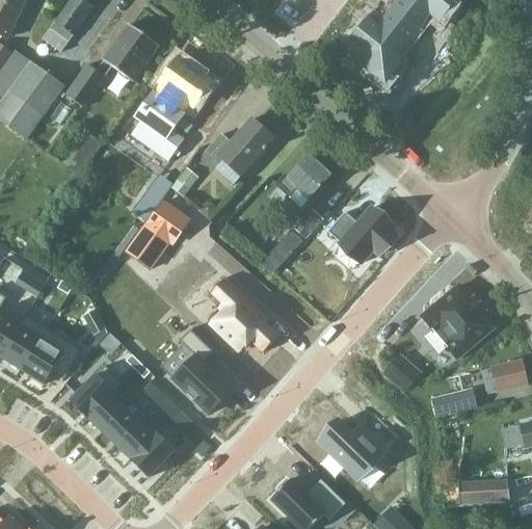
[(0,0),(0,34),(6,37),(25,0),(0,0)]
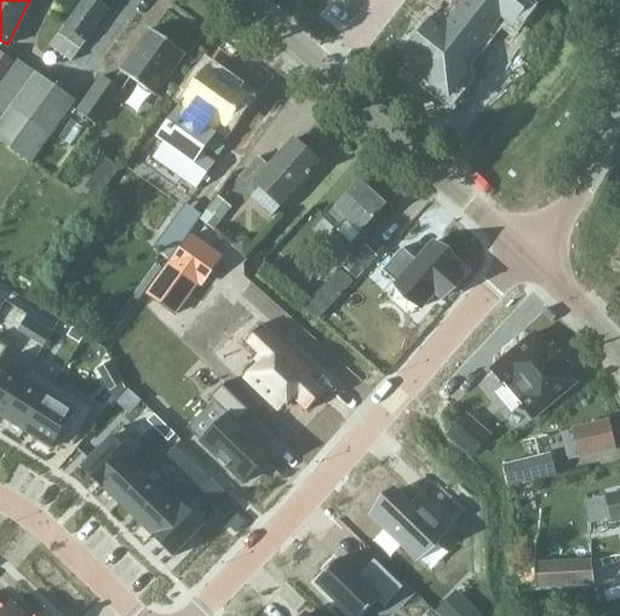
[(70,61),(109,9),(97,0),(82,0),(50,45),(70,61)]
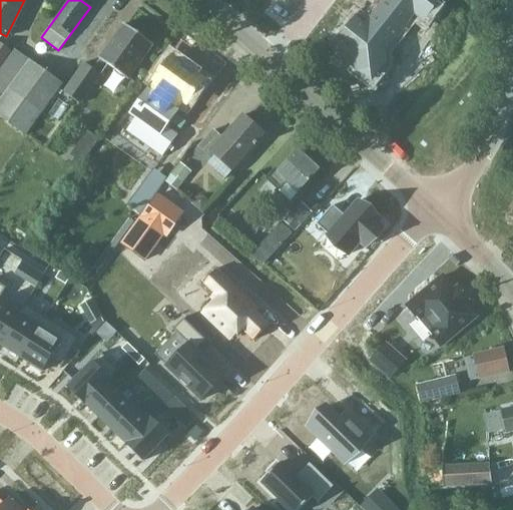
[(385,0),(379,8),(403,27),(414,13),(424,21),(441,0),(385,0)]
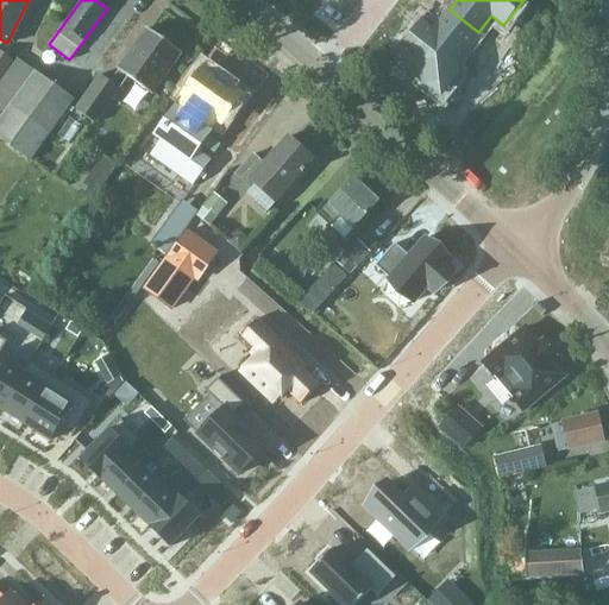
[(424,17),(401,45),(422,62),(424,77),(445,94),(460,74),(459,57),(478,32),(450,10),(437,26),(424,17)]
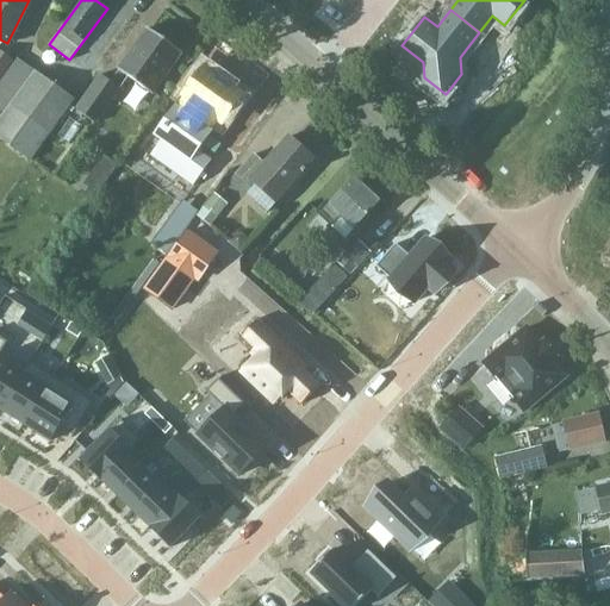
[(147,25),(118,67),(118,68),(110,80),(100,72),(75,107),(94,120),(128,74),(151,92),(181,50),(147,25)]
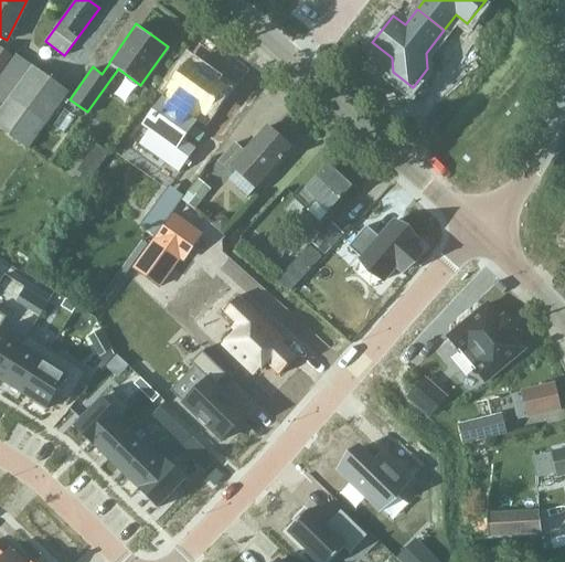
[(0,71),(11,56),(10,55),(0,48),(0,71)]
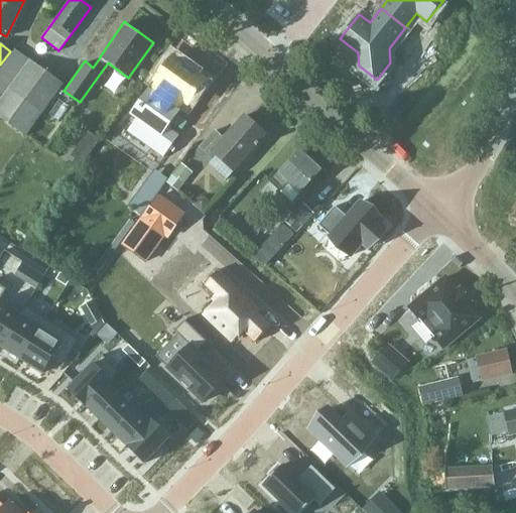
[(12,46),(9,50),(10,51),(0,65),(0,93),(4,96),(0,101),(0,117),(23,135),(61,83),(12,46)]
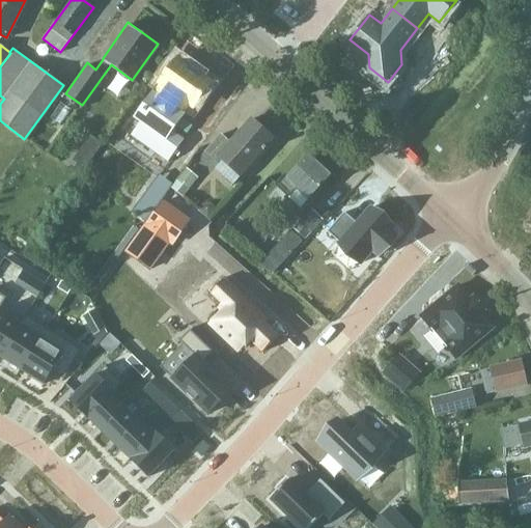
[(139,120),(131,133),(151,148),(166,159),(167,160),(184,137),(173,130),(187,111),(191,105),(192,106),(210,81),(194,70),(193,71),(175,58),(134,116),(139,120)]
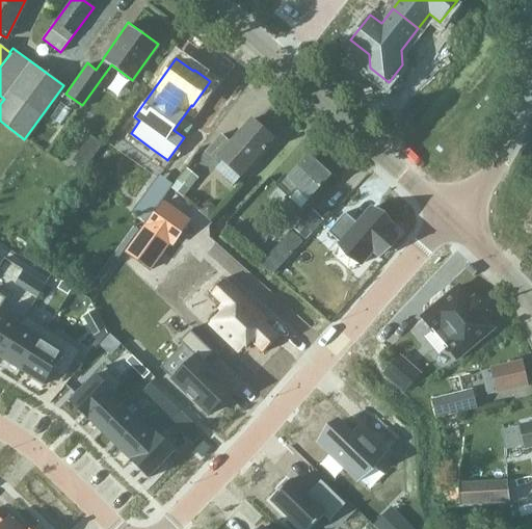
[(220,132),(205,150),(219,162),(222,159),(233,169),(239,175),(272,136),(250,116),(231,140),(220,132)]
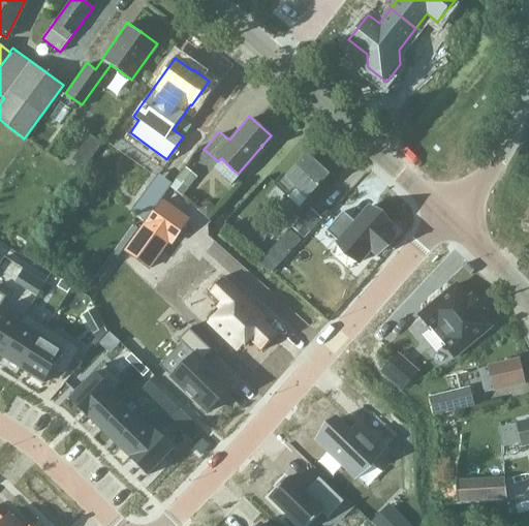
[(90,136),(72,159),(78,163),(73,169),(80,175),(100,144),(90,136)]
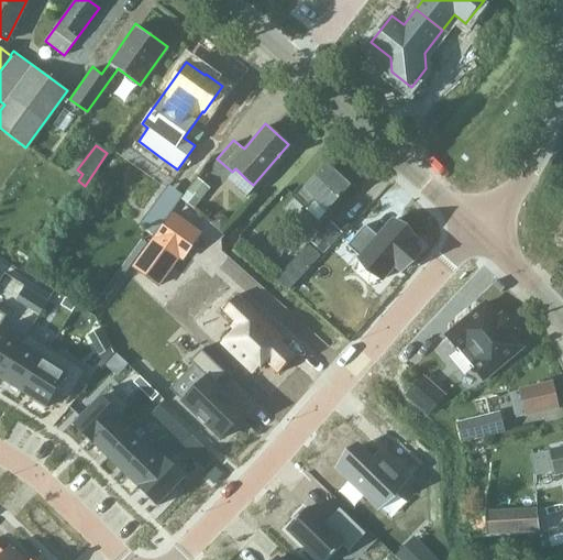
[(302,183),(291,194),(304,205),(300,208),(318,223),(330,210),(327,207),(350,183),(327,162),(306,186),(302,183)]
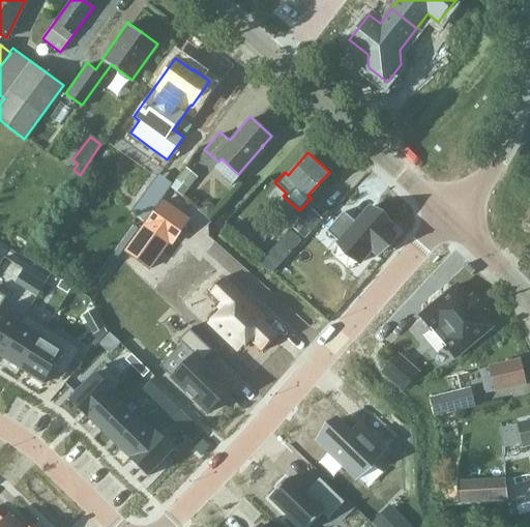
[(184,165),(169,184),(181,194),(197,174),(184,165)]
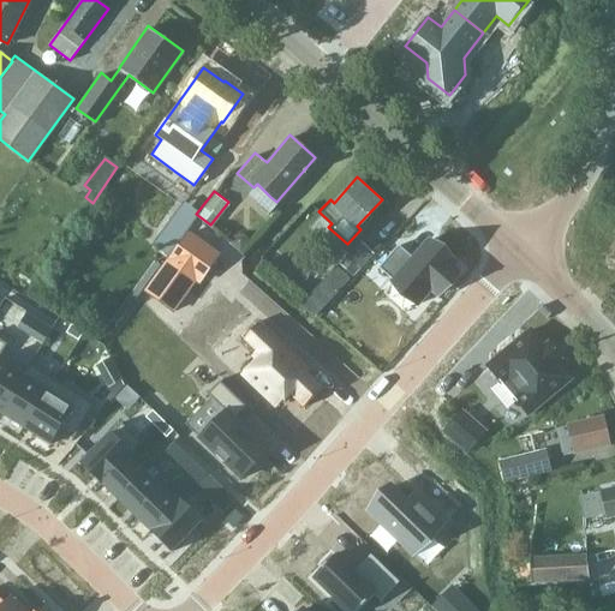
[(169,220),(153,244),(168,255),(185,231),(169,220)]
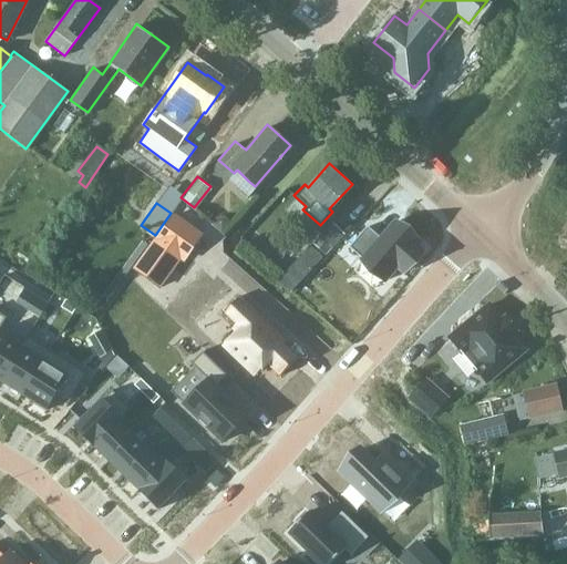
[(174,213),(135,267),(158,285),(179,255),(184,258),(202,233),(174,213)]
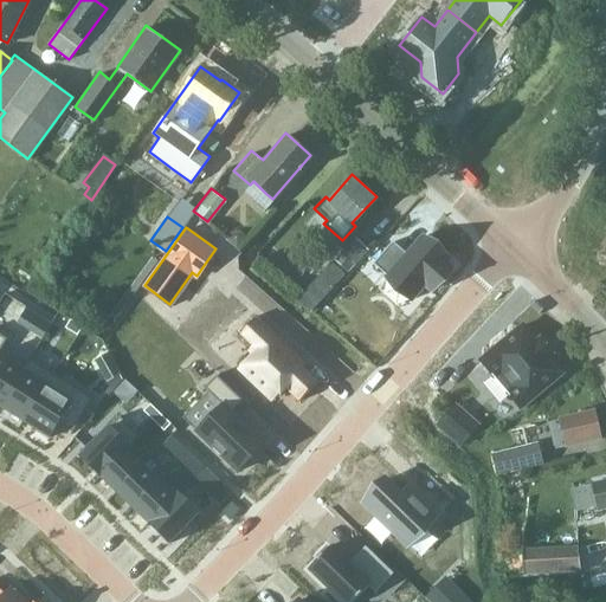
[(348,271),(365,252),(368,247),(354,234),(334,258),(348,271)]
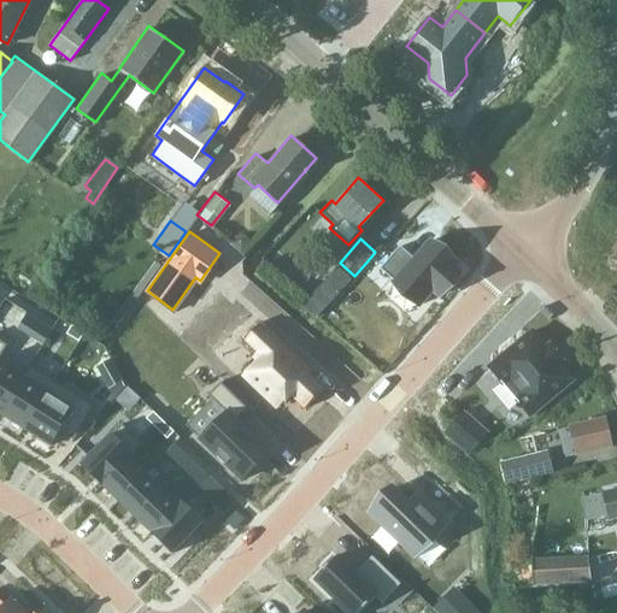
[(400,243),(380,266),(394,278),(393,280),(419,302),(433,288),(439,294),(459,270),(453,264),(456,261),(429,239),(413,257),(400,243)]
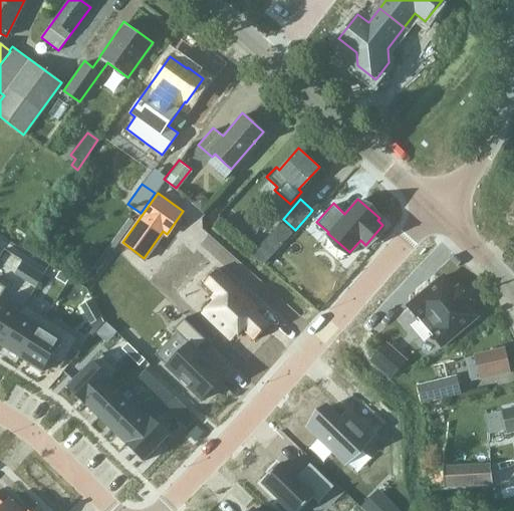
[(281,222),(254,251),(266,262),(293,233),(281,222)]
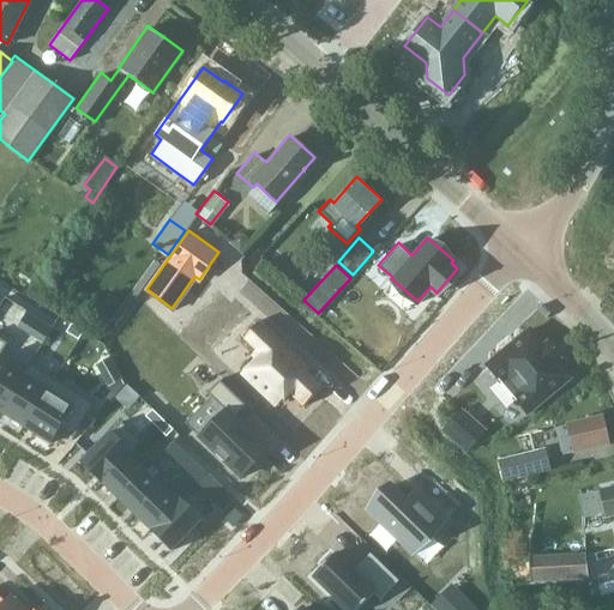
[(276,402),(288,390),(304,404),(321,385),(295,358),(299,355),(260,318),(242,336),(258,351),(254,355),(257,358),(244,370),(276,402)]
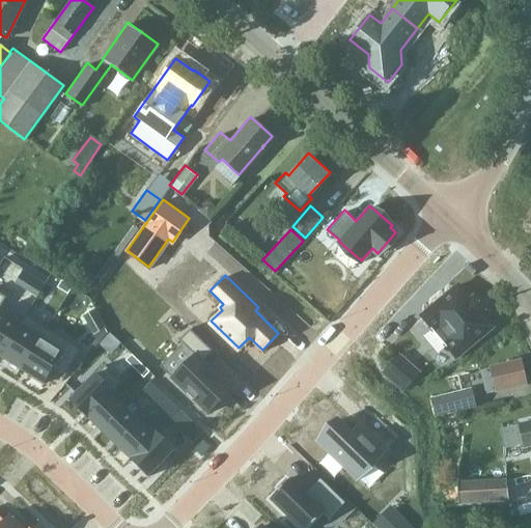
[(61,278),(57,285),(67,293),(72,285),(61,278)]
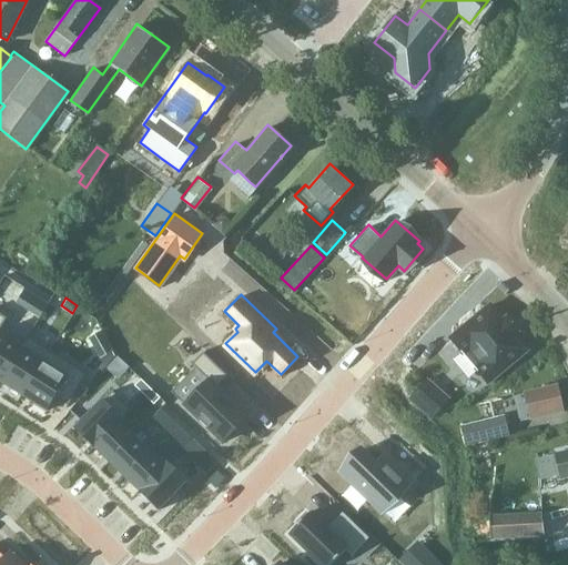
[(489,303),(449,336),(463,352),(469,346),(483,362),(476,367),(487,381),(496,373),(527,349),(514,332),(517,330),(506,315),(501,319),(496,312),(489,303)]
